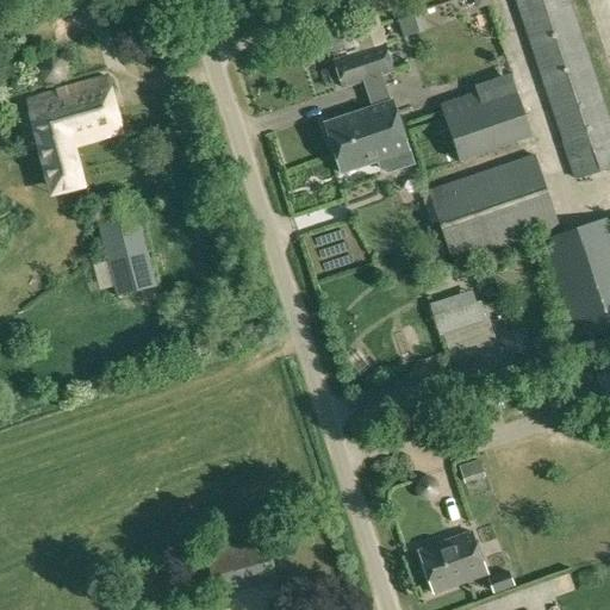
[(487,0),(473,0),(477,11),(490,6),(487,0)]
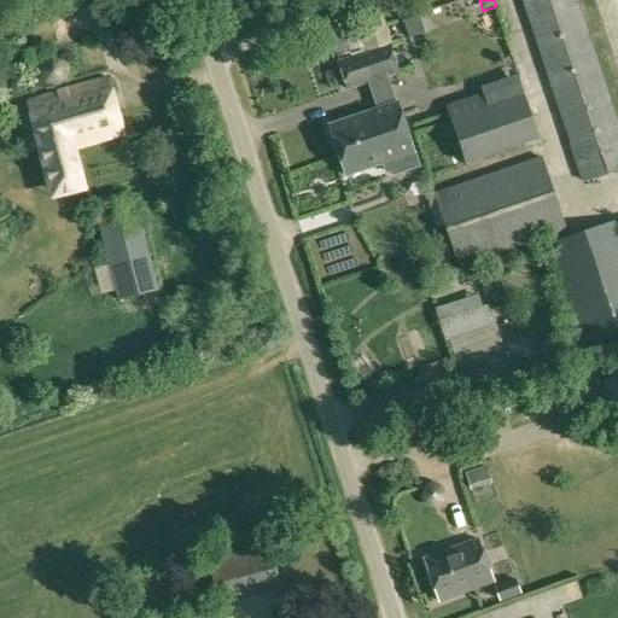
[(522,0),(584,182),(617,170),(617,120),(577,0),(522,0)]
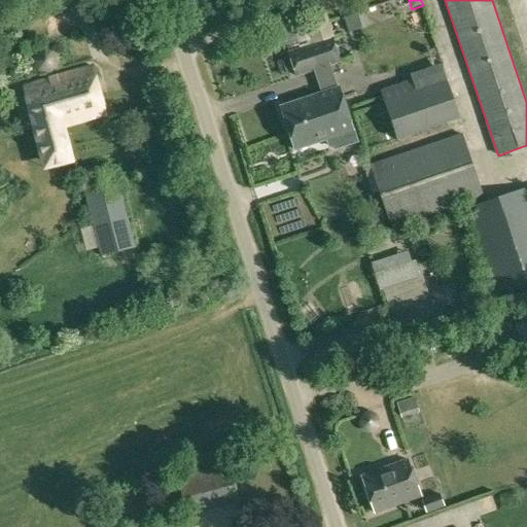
[(415,21),(408,22),(407,5),(369,8),(371,24),(384,23),(385,43),(417,40),(415,21)]
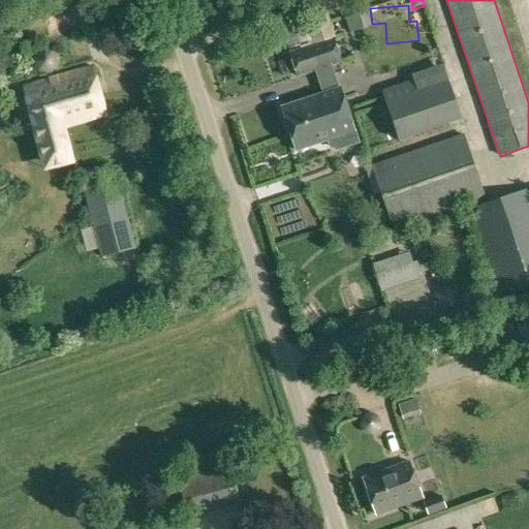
[(368,11),(352,13),(354,28),(370,26),(368,11)]
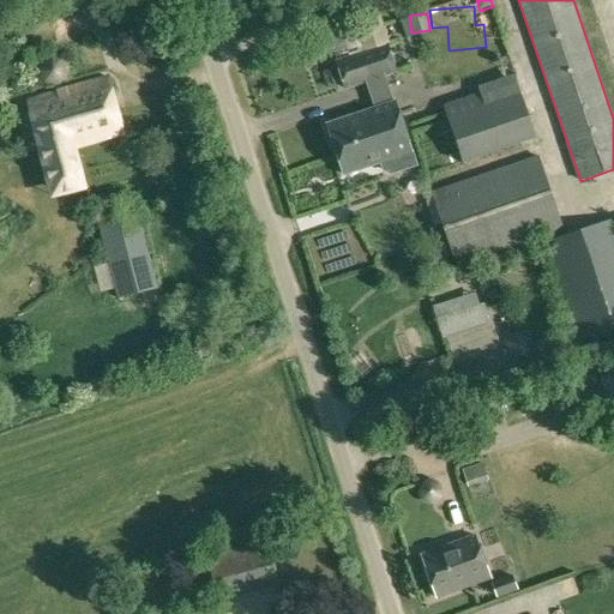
[(389,17),(363,24),(362,22),(335,29),(342,56),(395,43),(389,17)]
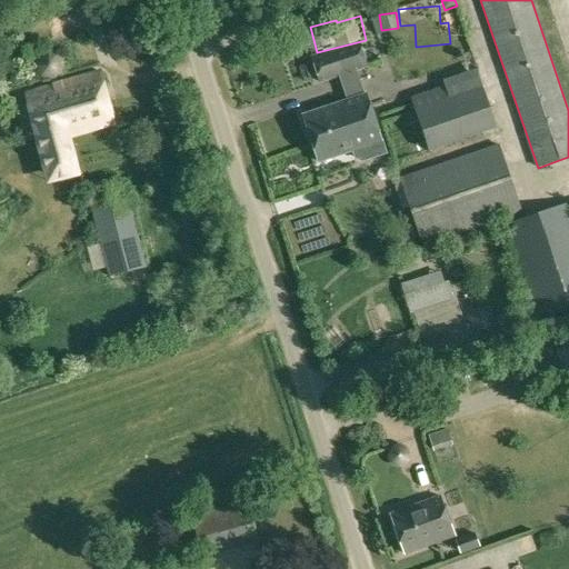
[(371,67),(363,42),(315,59),(322,82),(371,67)]
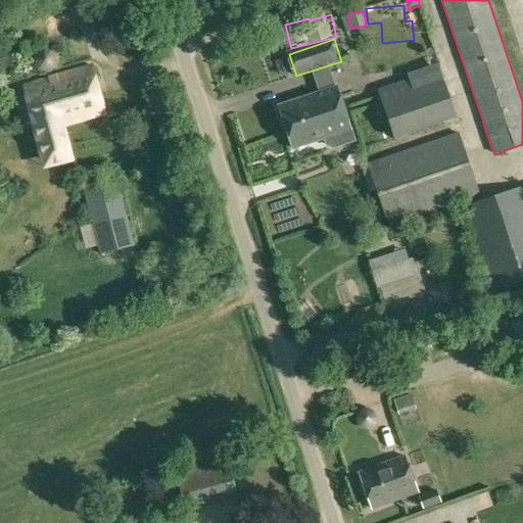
[(49,76),(58,70),(61,60),(55,51),(45,48),(37,53),(34,64),(39,73),(49,76)]
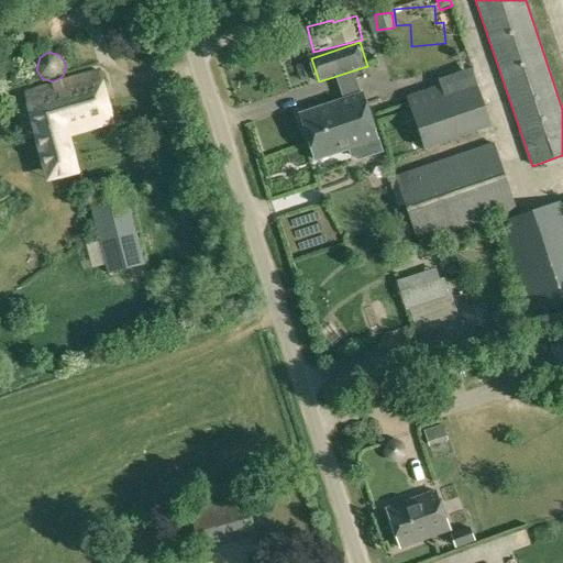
[(378,118),(390,159),(424,148),(424,150),(492,128),(473,67),(405,91),(410,107),(378,118)]
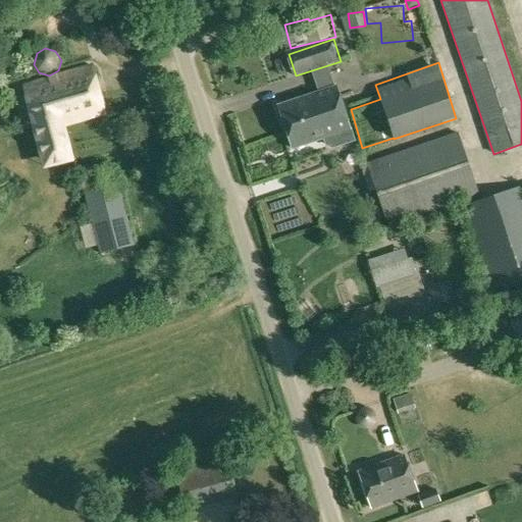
[(23,85),(46,166),(73,158),(64,124),(105,113),(92,65),(23,85)]
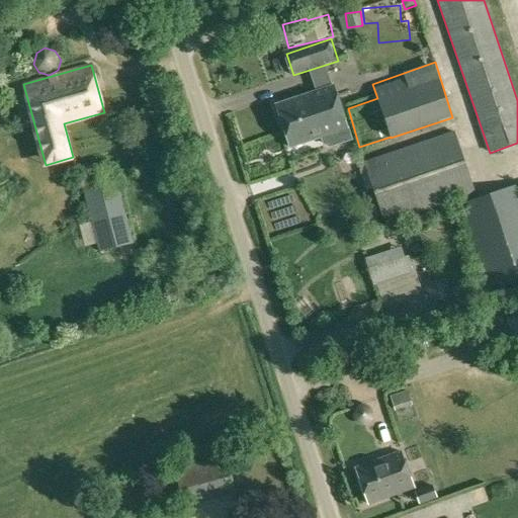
[(277,104),(291,146),(320,137),(323,147),(330,150),(352,142),(334,85),(277,104)]
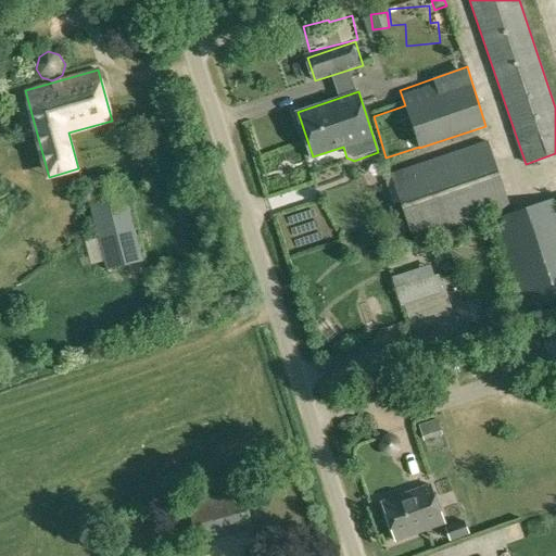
[(391,173),(395,184),(415,241),(491,215),(492,219),(513,212),(488,139),(391,173)]
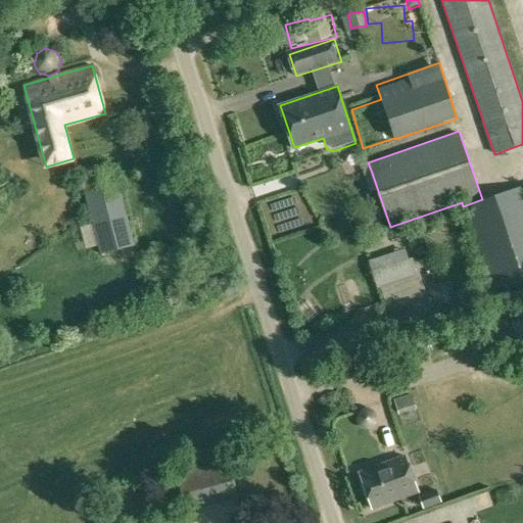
[(82,178),(100,254),(131,246),(111,170),(82,178)]
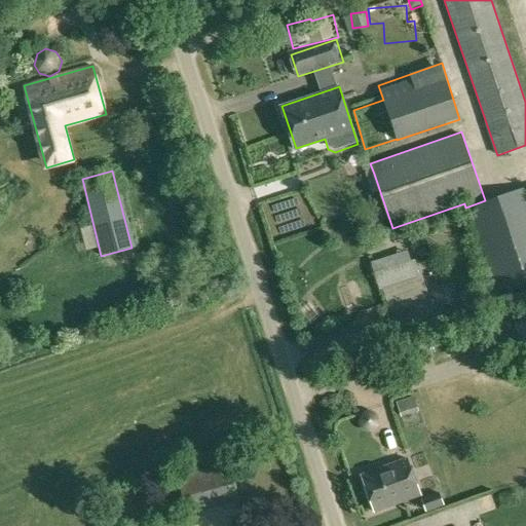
[(361,203),(377,200),(370,172),(354,176),(361,203)]
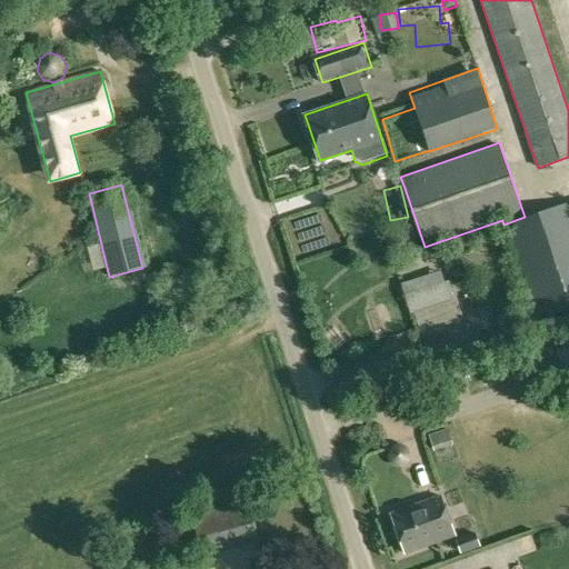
[(568,201),(525,217),(503,225),(536,320),(568,308),(568,201)]
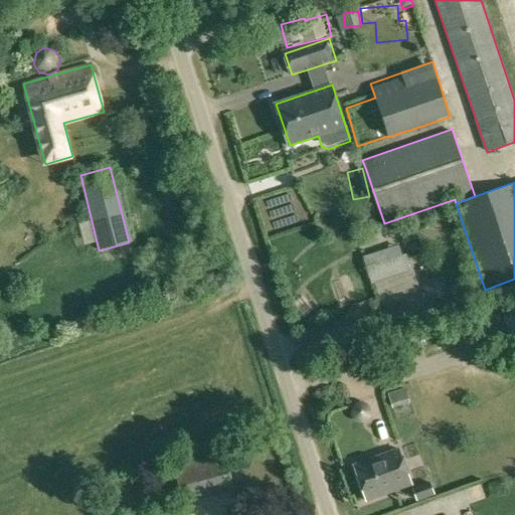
[(405,243),(370,256),(379,282),(414,269),(405,243)]
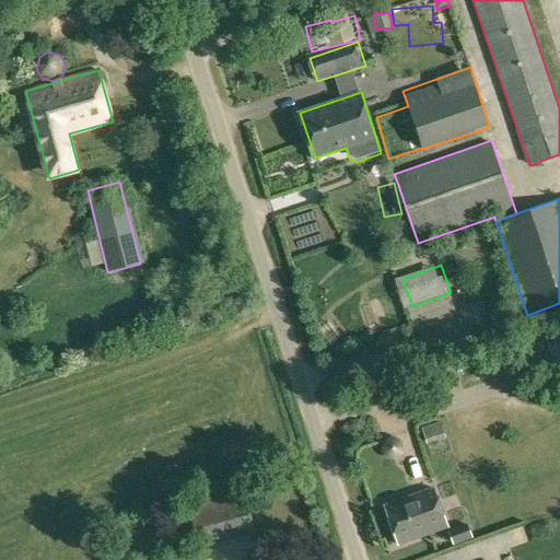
[(183,323),(186,331),(193,329),(189,321),(183,323)]
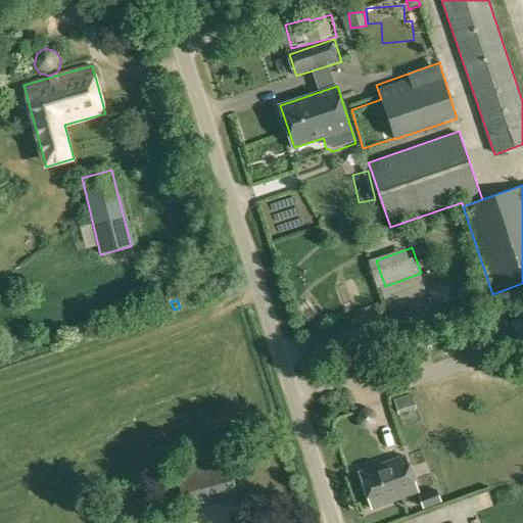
[(518,344),(522,342),(522,318),(512,321),(518,344)]
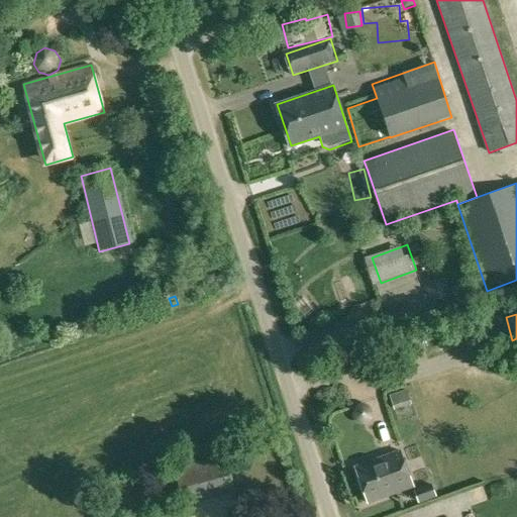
[(393,409),(411,404),(407,390),(389,395),(393,409)]
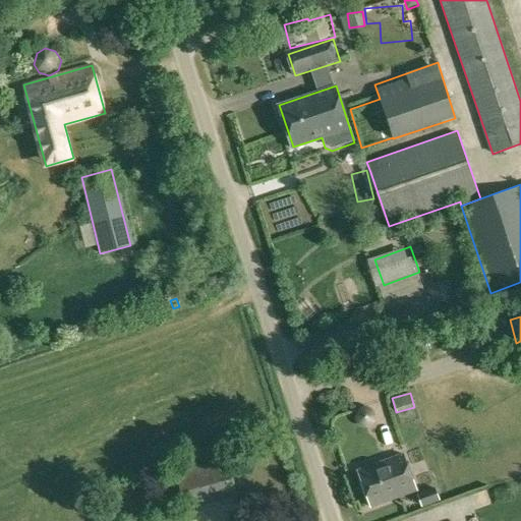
[(359,473),(370,504),(416,486),(405,456),(359,473)]
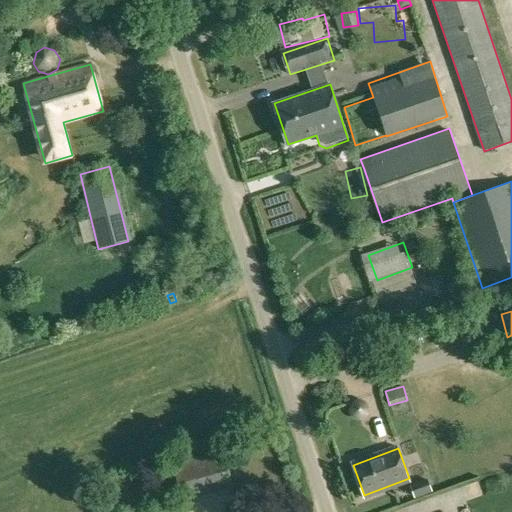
[(185,479),(192,499),(239,483),(233,464),(185,479)]
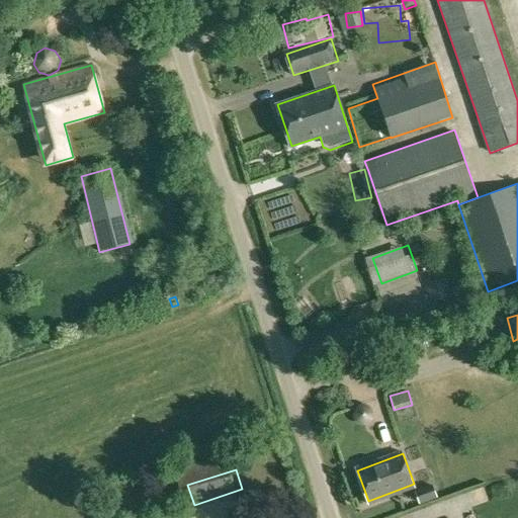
[(417,492),(421,503),(437,497),(433,487),(417,492)]
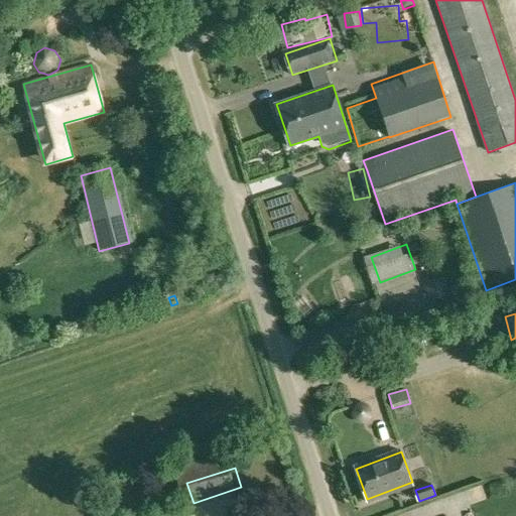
[(211,515),(207,503),(197,506),(200,515),(211,515)]
